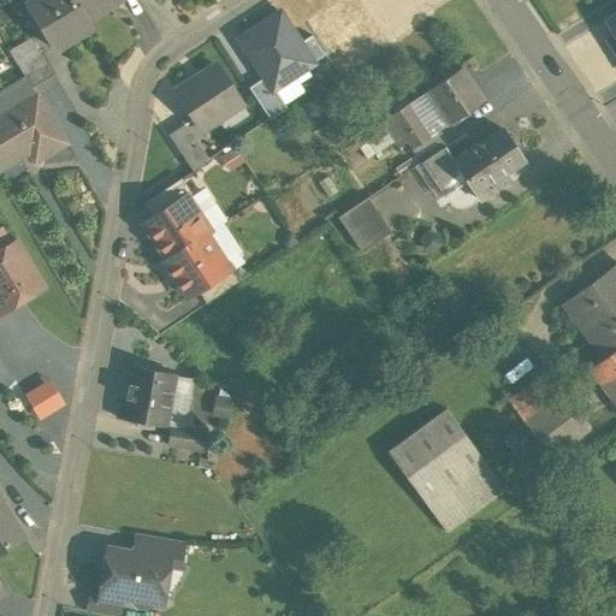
[(71,0),(31,0),(27,4),(54,48),(88,28),(83,18),(71,0)]
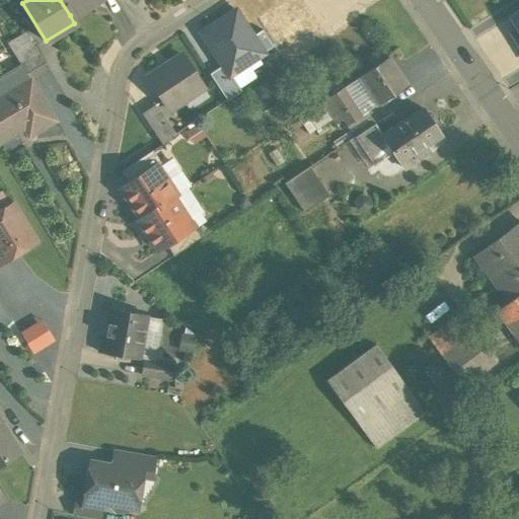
[(60,0),(70,15),(95,0),(60,0)]
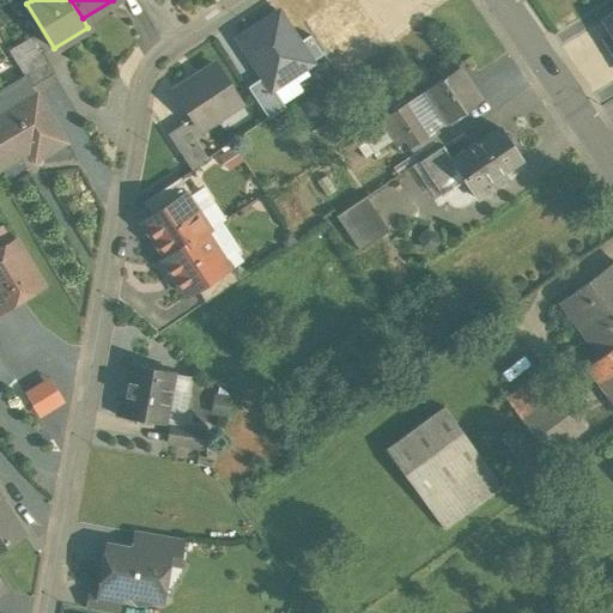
[(404,7),(414,0),(374,0),(387,19),(404,7)]
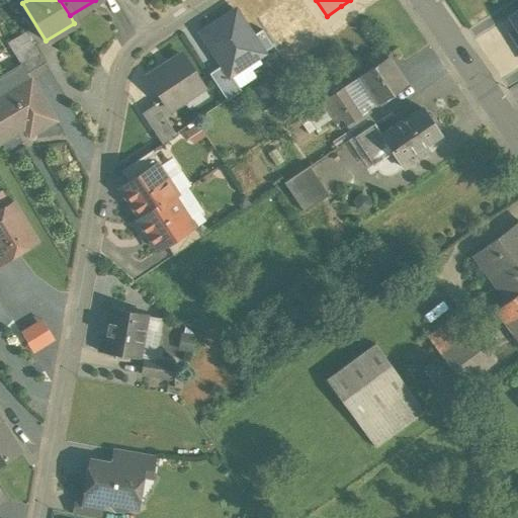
[(230,76),(264,54),(253,37),(235,11),(201,33),(223,66),(230,76)]
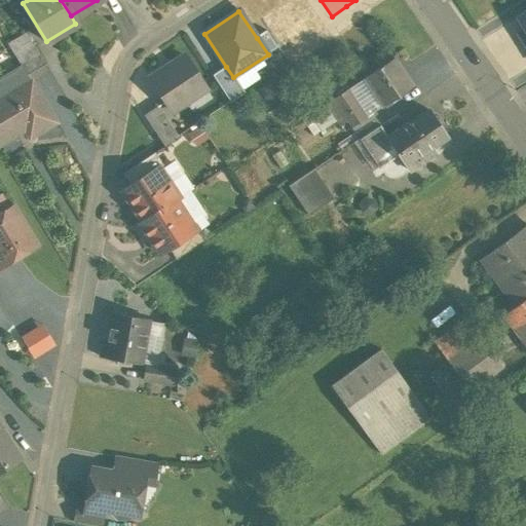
[(266,32),(257,38),(268,54),(276,48),(266,32)]
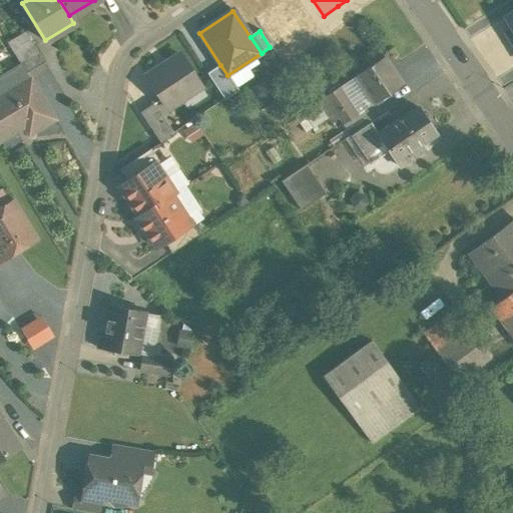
[(25,32),(7,43),(20,64),(26,74),(44,63),(25,32)]
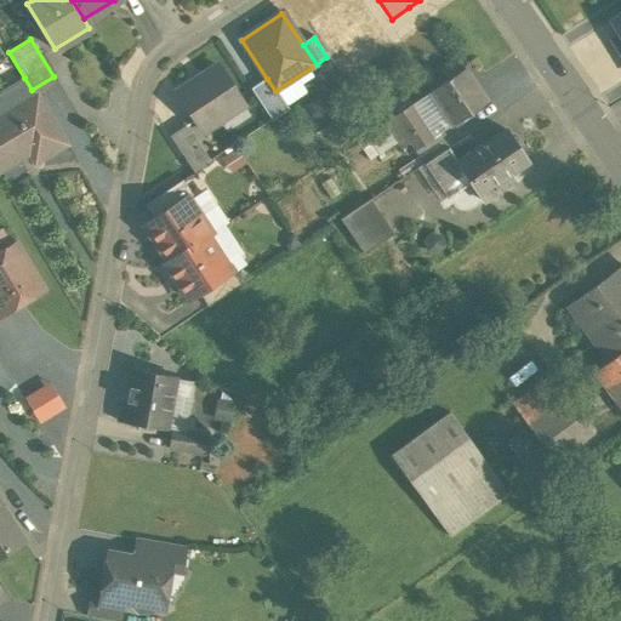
[(218,66),(177,93),(203,131),(244,104),(218,66)]
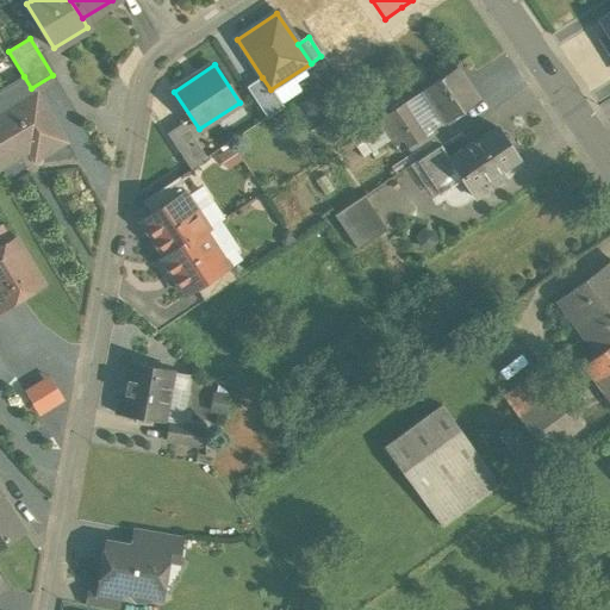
[(458,66),(423,89),(446,122),(480,99),(458,66)]
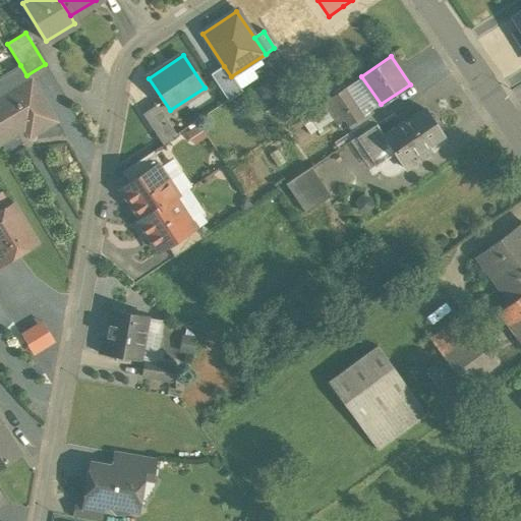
[(20,65),(0,76),(0,100),(9,95),(8,94),(30,80),(26,75),(20,65)]
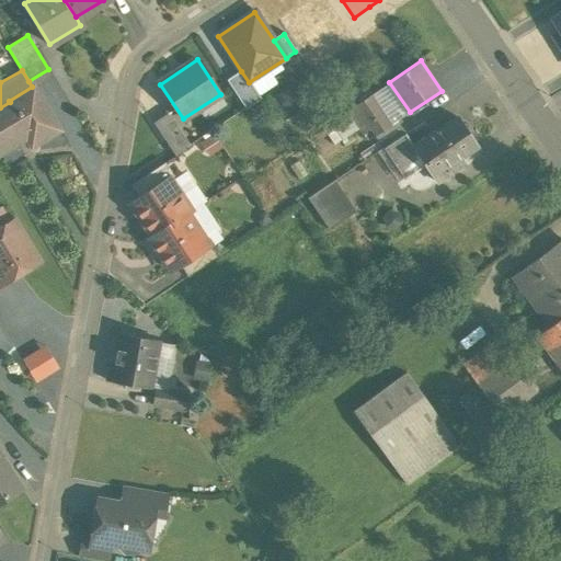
[(241,71),(227,81),(245,110),(261,100),(249,82),(241,71)]
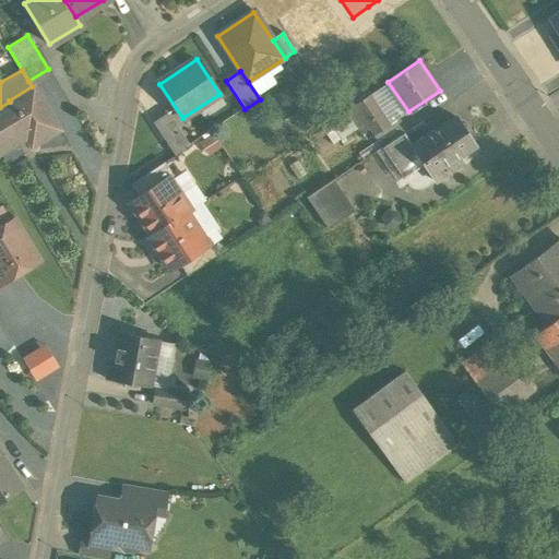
[(32,86),(9,100),(10,102),(0,107),(0,154),(25,140),(31,149),(60,131),(33,85),(32,86)]
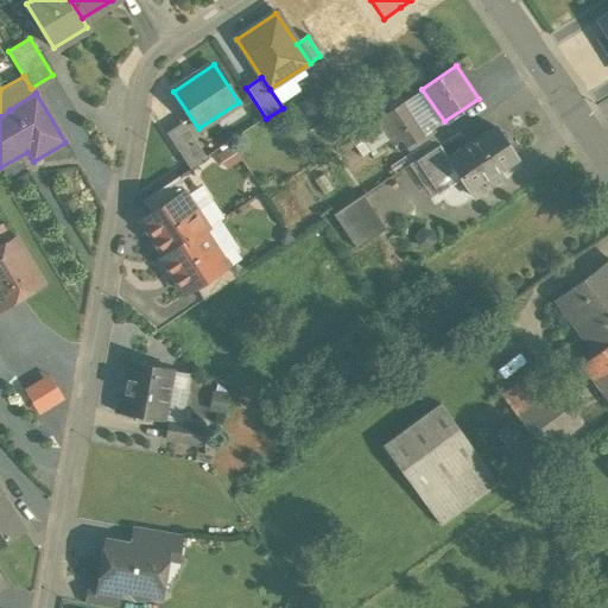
[(423,137),(400,102),(384,114),(407,147),(423,137)]
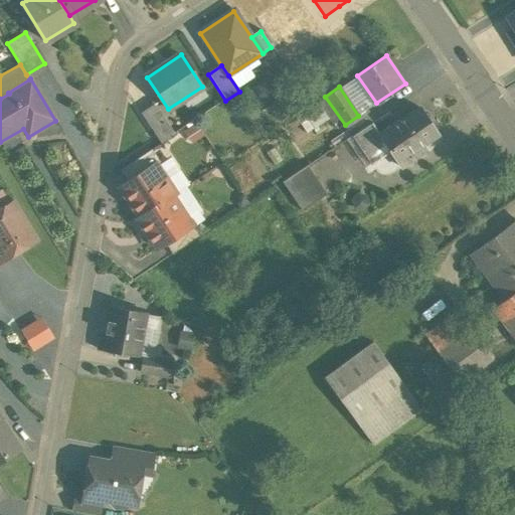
[(171,136),(151,107),(141,113),(161,143),(171,136)]
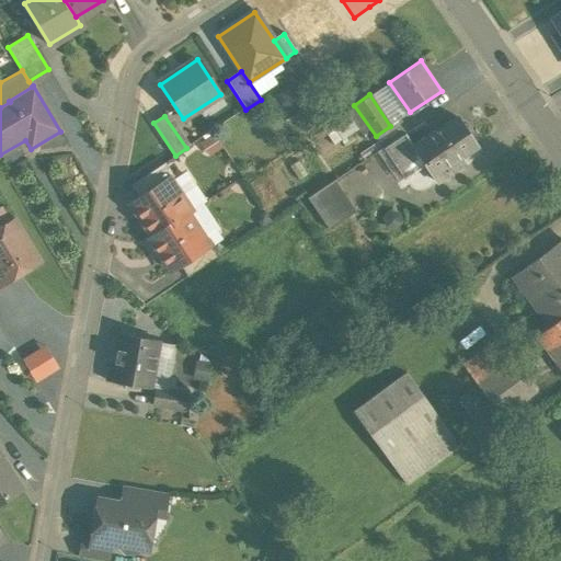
[(415,147),(414,147),(426,164),(437,182),(453,172),(454,173),(466,164),(461,158),(479,147),(458,117),(415,147)]
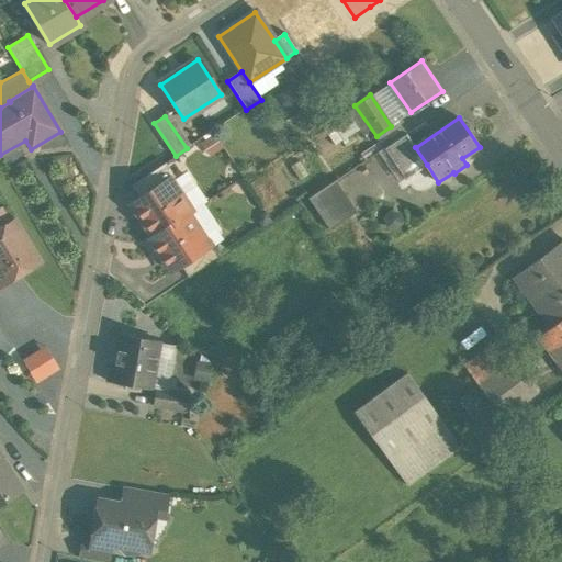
[(406,134),(385,149),(394,161),(415,147),(416,147),(406,134)]
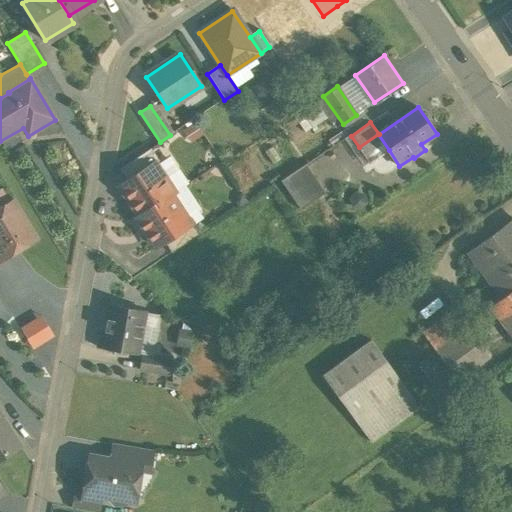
[(378,134),(359,147),(369,163),(389,150),(378,134)]
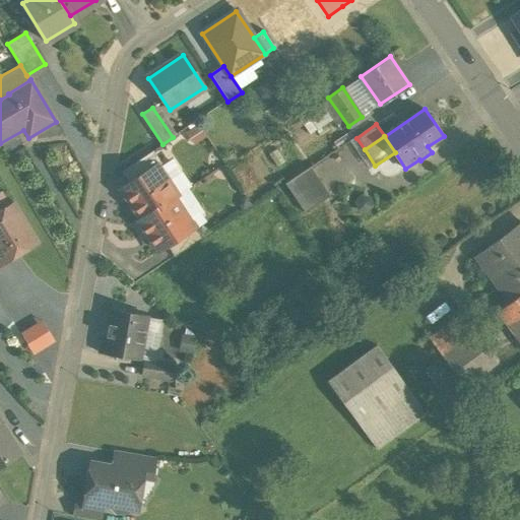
[(152,150),(121,172),(129,184),(152,169),(156,175),(159,173),(165,170),(152,150)]
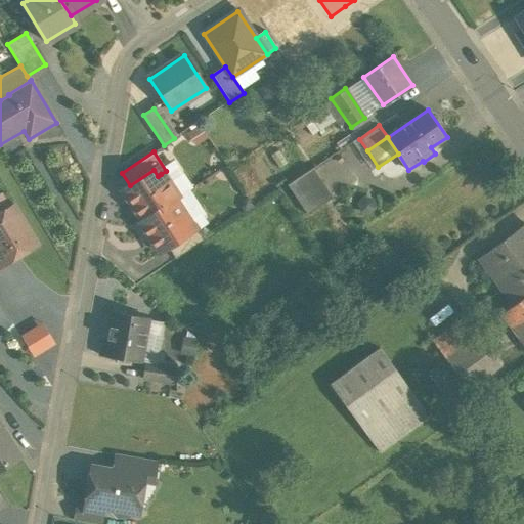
[(313,167),(288,184),(307,214),(333,198),(313,167)]
